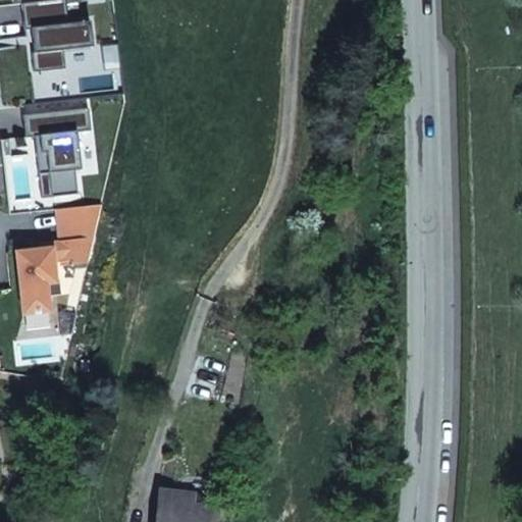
[(63,51),(93,48),(90,21),(68,24),(65,0),(56,0),(22,4),(24,31),(29,30),(34,72),(65,69),(63,51)]
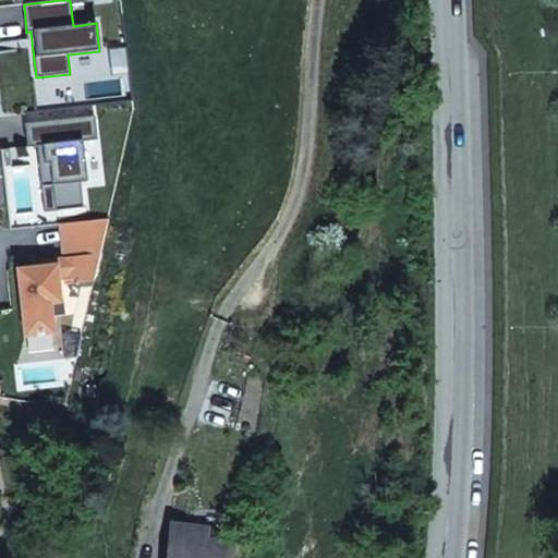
[(97,140),(94,116),(24,123),(27,147),(47,145),(49,162),(38,164),(40,186),(51,185),(55,210),(83,207),(80,182),(86,181),(82,142),(97,140)]
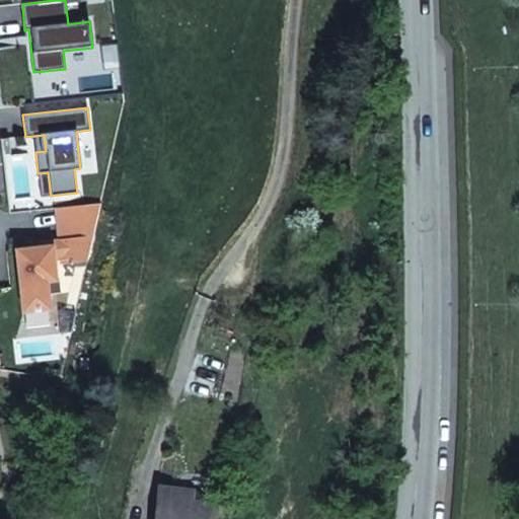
[(48,172),(38,173),(41,197),(51,196),(48,172)]
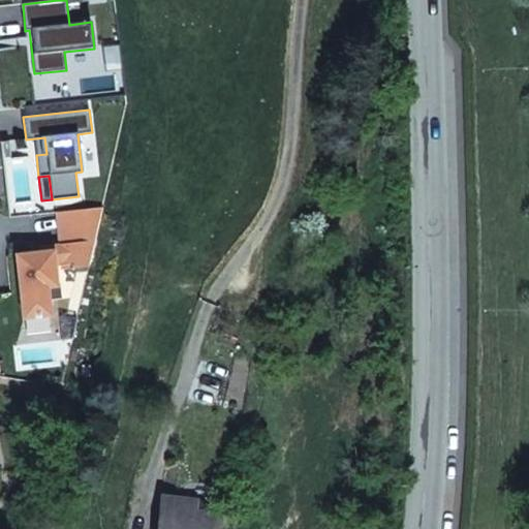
[(54,269),(89,266),(102,208),(58,212),(62,246),(51,247),(51,252),(17,255),(23,318),(49,315),(45,287),(56,286),(54,269)]
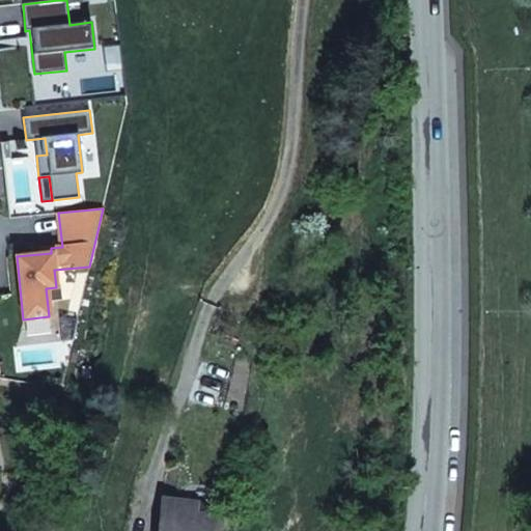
[(164,500),(160,530),(208,530),(211,515),(194,514),(195,503),(164,500)]
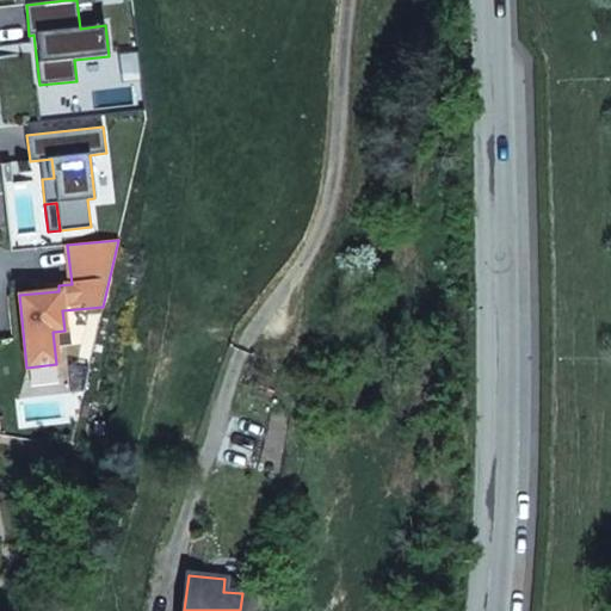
[(224,579),(223,592),(242,593),(244,581),(224,579)]
